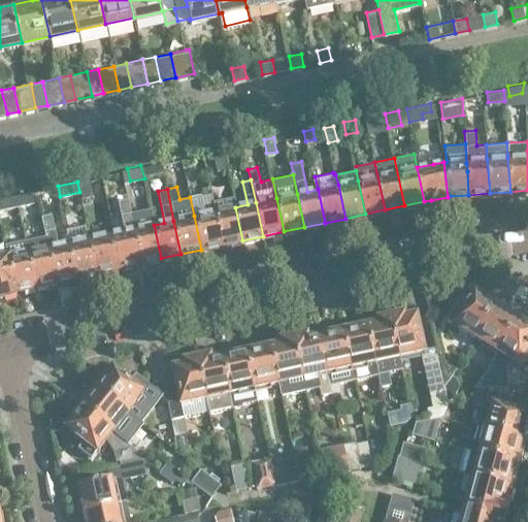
[(32,191),(17,194),(19,204),(35,201),(32,191)]
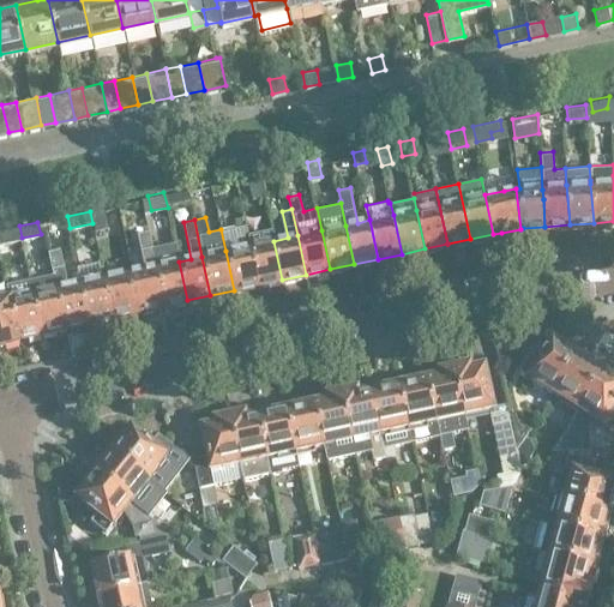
[(240,248),(226,251),(234,290),(258,284),(250,246),(247,233),(248,233),(246,223),(235,226),(240,248)]
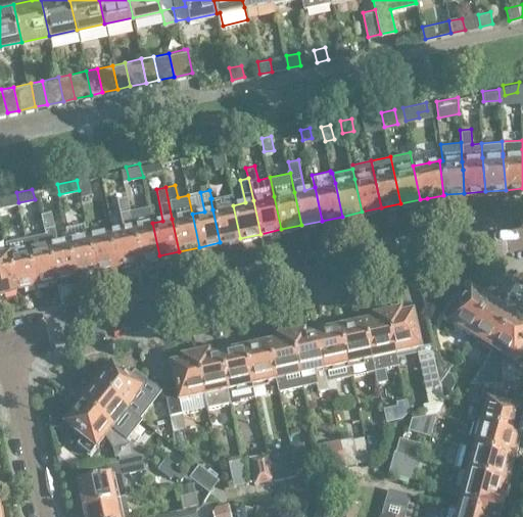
[(16,192),(0,195),(0,206),(18,202),(16,192)]
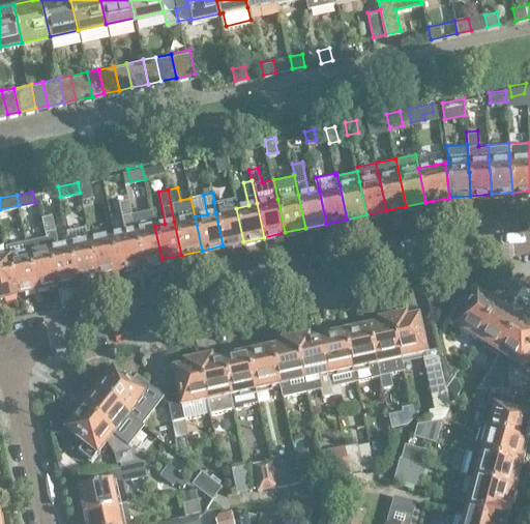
[(214,201),(213,201),(215,212),(223,245),(243,241),(236,208),(234,197),(214,201)]
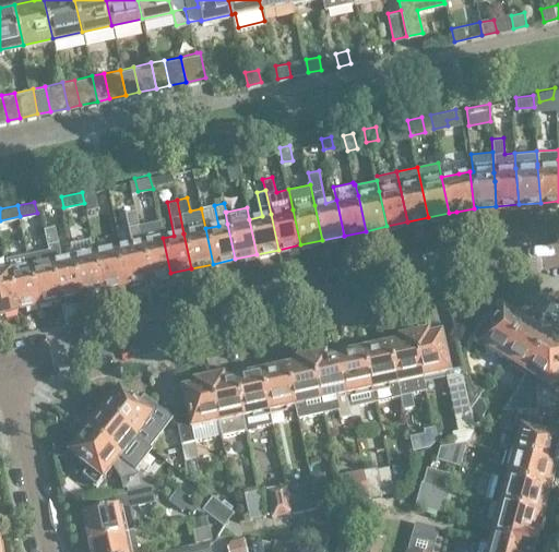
[(120,247),(119,248),(127,283),(128,283),(149,277),(141,243),(140,239),(133,210),(126,212),(132,244),(120,247)]
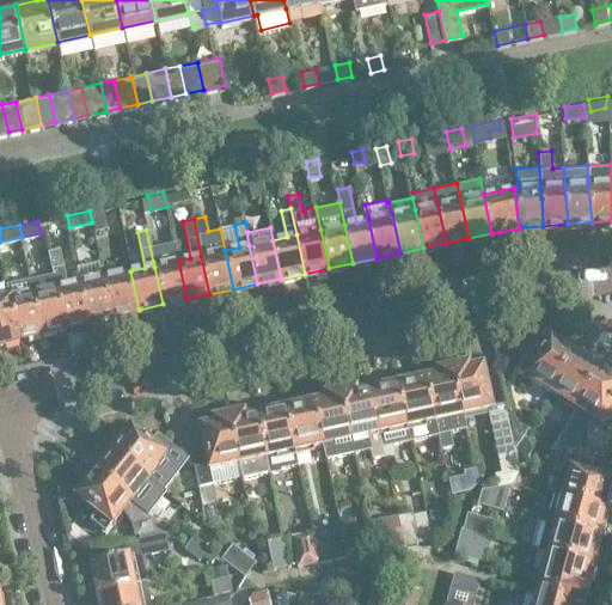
[(148,230),(146,230),(153,262),(154,267),(163,304),(187,299),(178,261),(173,243),(152,248),(148,230)]
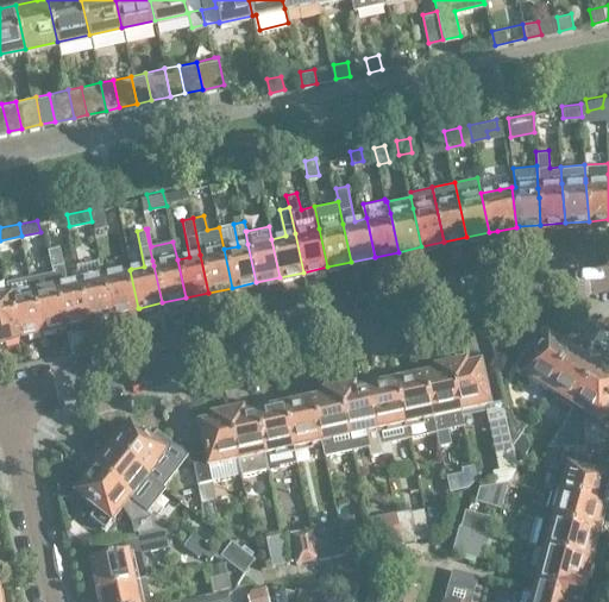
[(61,245),(49,248),(54,270),(55,269),(67,324),(90,318),(83,286),(82,280),(69,283),(61,245)]
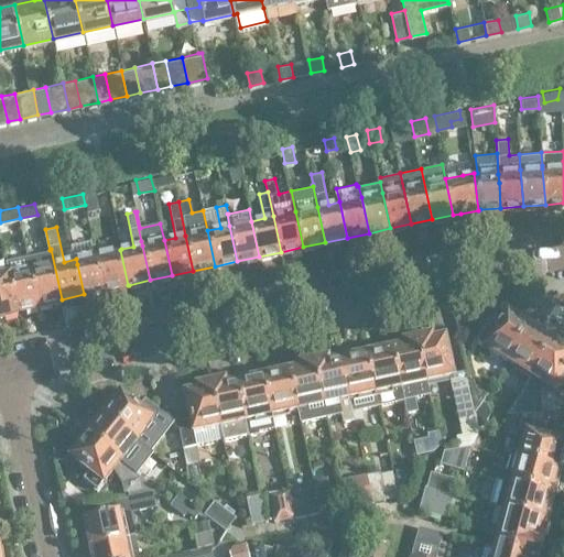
[(90,238),(73,242),(76,259),(77,264),(84,294),(105,290),(97,254),(94,255),(90,238)]
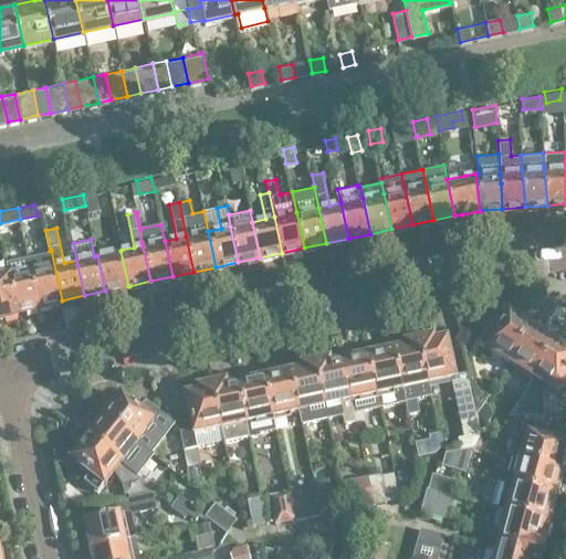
[(50,251),(29,255),(31,267),(40,305),(62,301),(51,250),(50,251)]
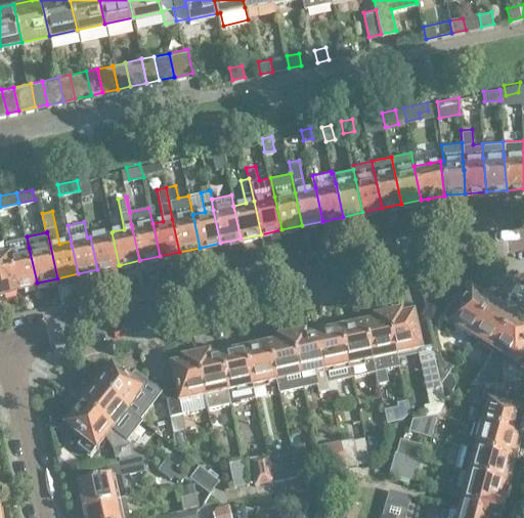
[(112,232),(90,236),(97,269),(107,267),(119,265),(112,232)]
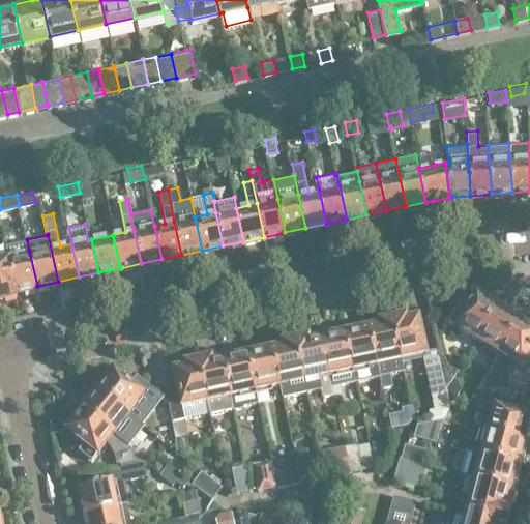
[(25,239),(5,243),(7,254),(9,253),(9,257),(17,290),(37,286),(29,251),(28,251),(25,239)]
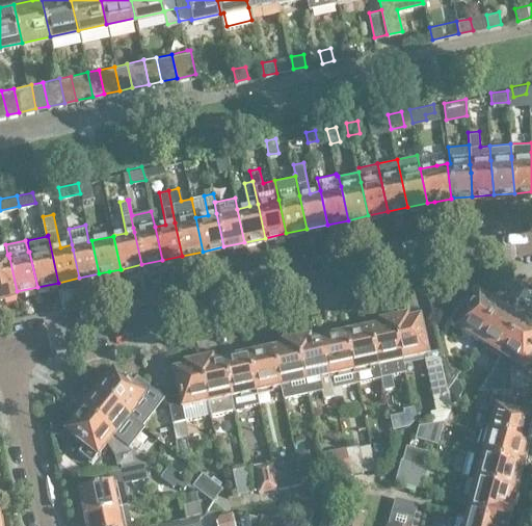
[(5,245),(0,246),(0,297),(18,293),(17,291),(9,258),(9,254),(7,255),(5,245)]
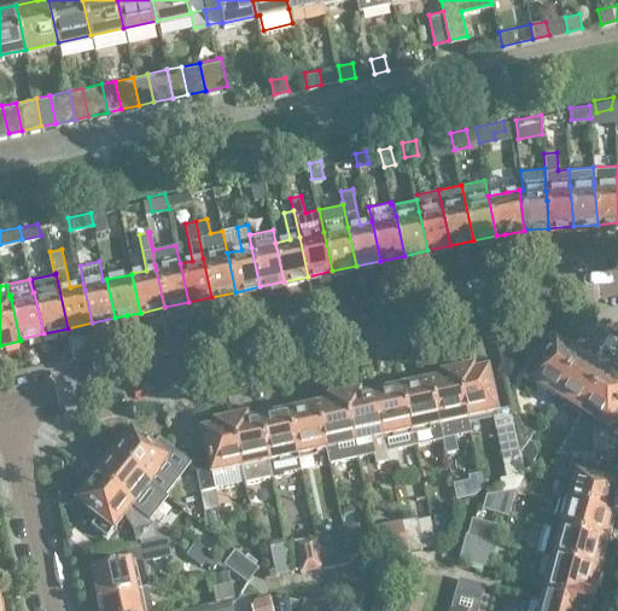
[(523,371),(557,391),(581,353),(555,338),(542,360),(532,354),(523,371)]
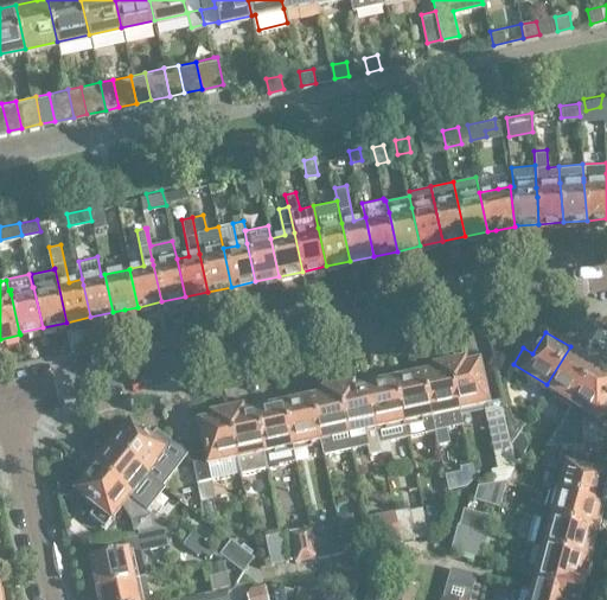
[(570,346),(547,384),(572,399),(594,362),(570,346)]
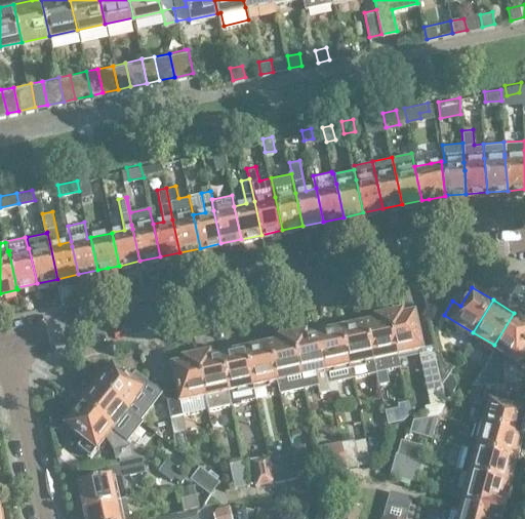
[(413,312),(389,317),(397,353),(418,348),(431,402),(426,403),(428,412),(428,413),(438,411),(438,412),(441,411),(445,400),(444,395),(442,381),(436,354),(434,343),(420,346),(413,312)]
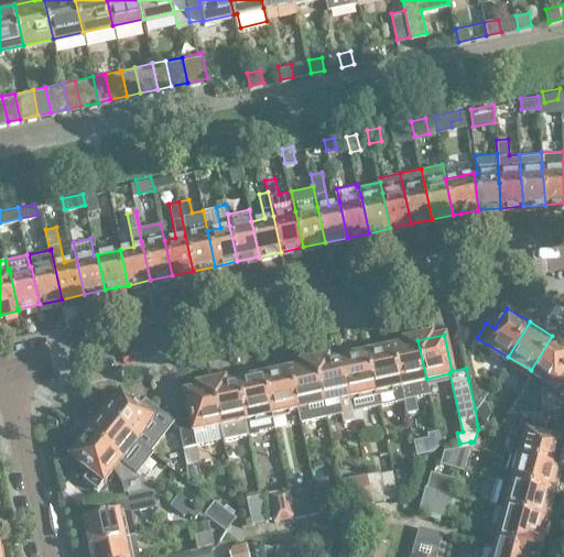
[(528,381),(510,412),(543,410),(542,378),(562,390),(563,386),(563,369),(563,367),(563,342),(552,336),(531,370),(525,379),(528,381)]
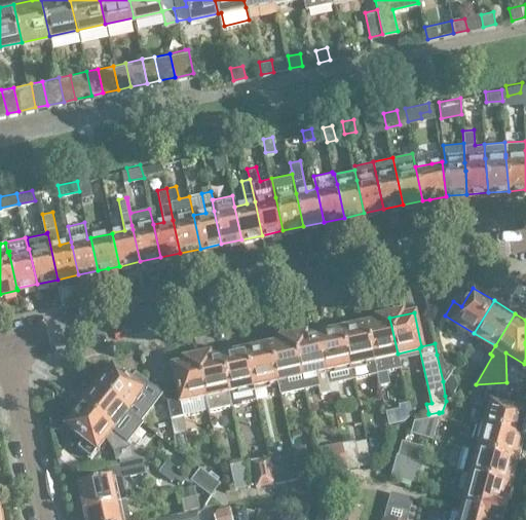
[(389,318),(366,323),(377,371),(379,382),(389,380),(386,369),(401,366),(398,354),(389,318)]
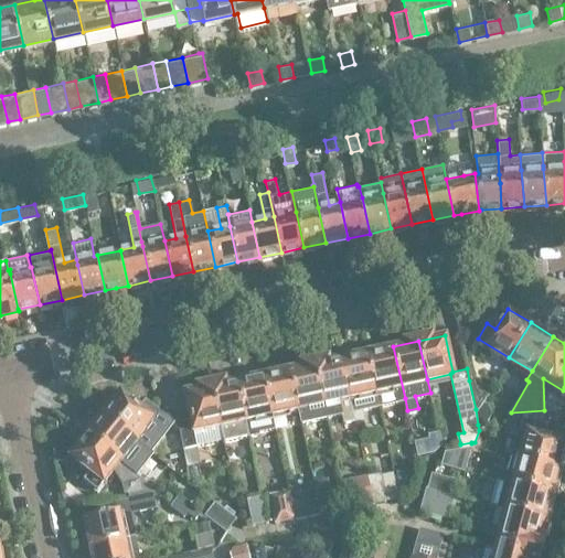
[(393,346),(368,352),(379,404),(405,398),(393,346)]
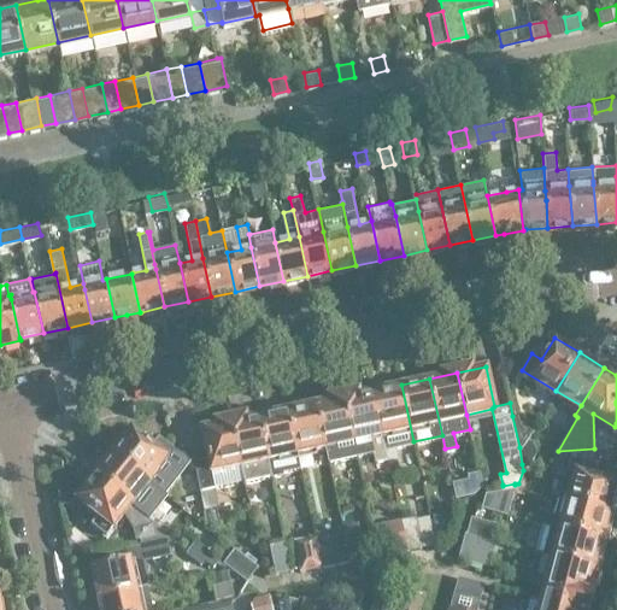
[(401,385),(372,391),(387,457),(399,455),(397,445),(413,441),(401,385)]
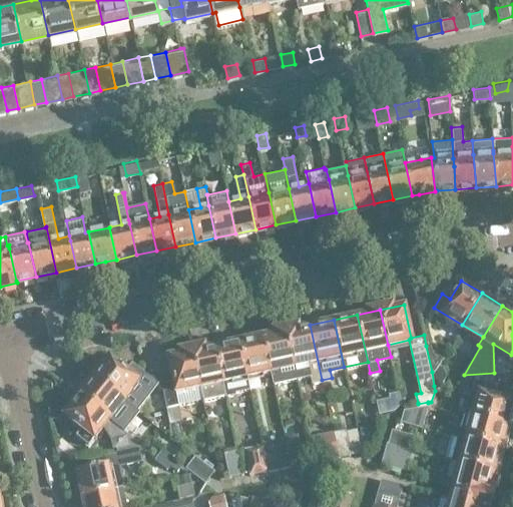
[(310,325),(287,330),(297,377),(310,374),(312,382),(322,380),(310,325)]
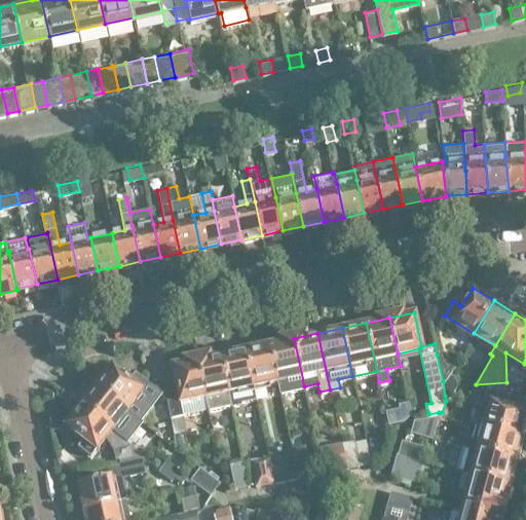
[(294,338),(269,343),(277,379),(279,392),(304,386),(294,338)]
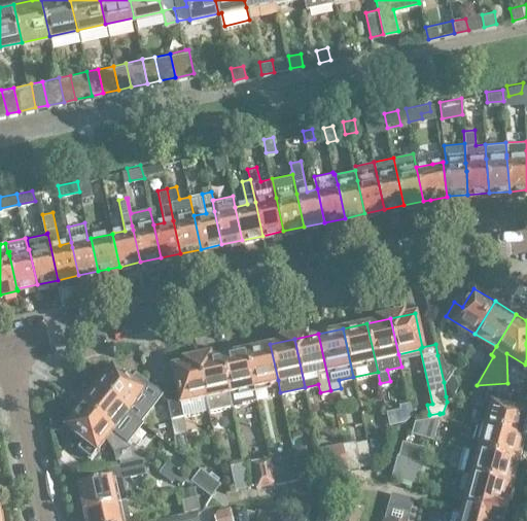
[(270,344),(246,349),(253,385),(278,380),(270,344)]
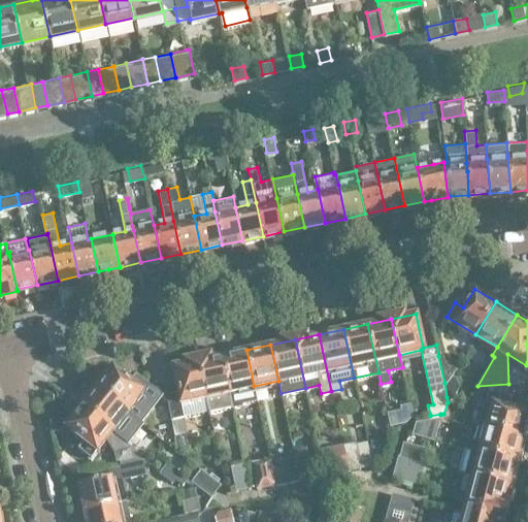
[(246,350),(222,355),(233,405),(242,403),(242,402),(257,399),(254,386),(246,350)]
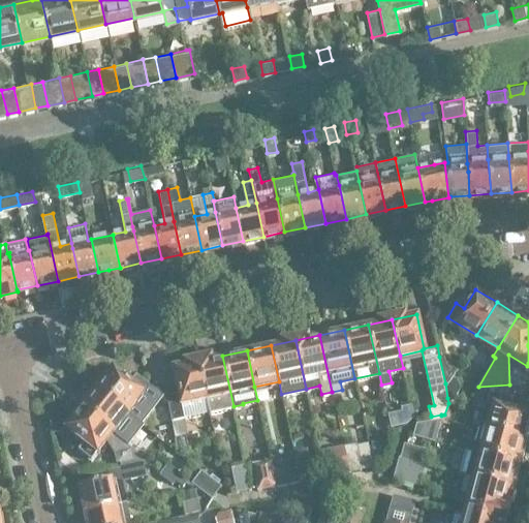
[(197,362),(208,408),(209,411),(234,406),(222,356),(197,362)]
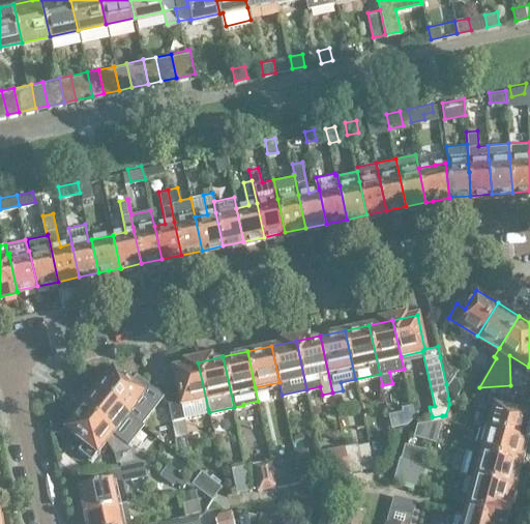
[(440,357),(446,384),(453,374),(457,370),(440,357)]
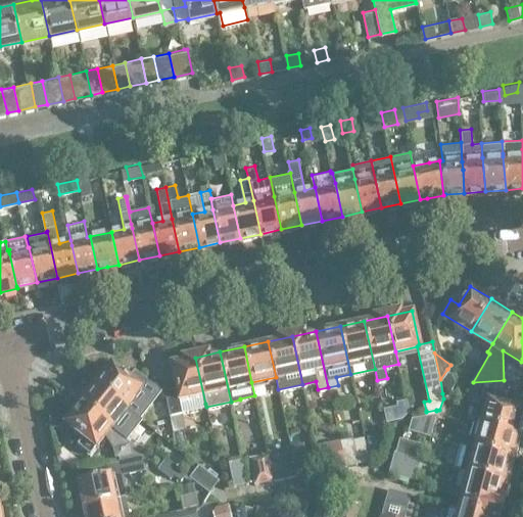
[(165,395),(170,414),(172,423),(172,422),(174,429),(185,426),(181,411),(183,410),(183,409),(205,404),(195,358),(172,362),(177,385),(164,388),(165,395)]
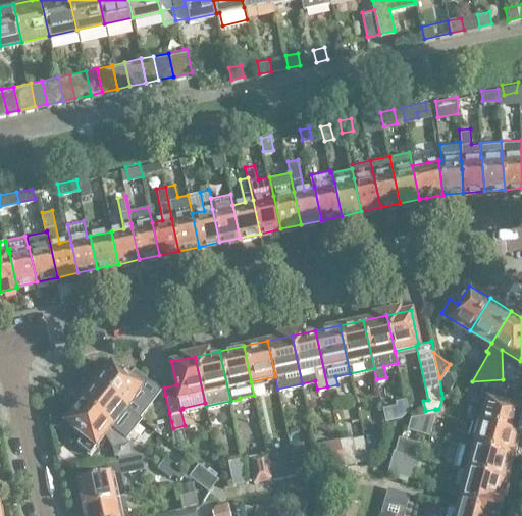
[(111,361),(96,380),(137,413),(157,388),(165,395),(164,388),(161,374),(148,377),(134,367),(128,374),(111,361)]
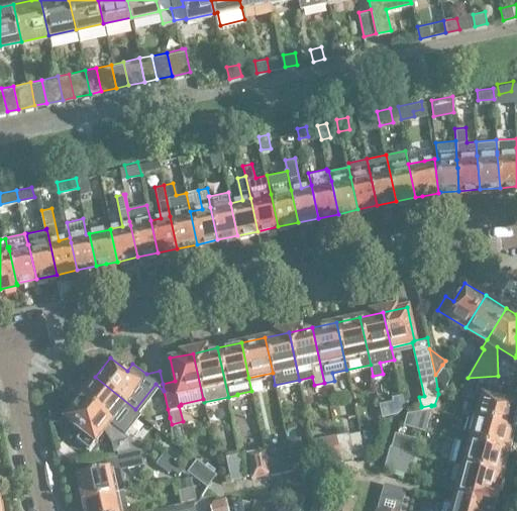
[(446,368),(442,365),(435,375),(437,389),(443,387),(448,379),(446,368)]
